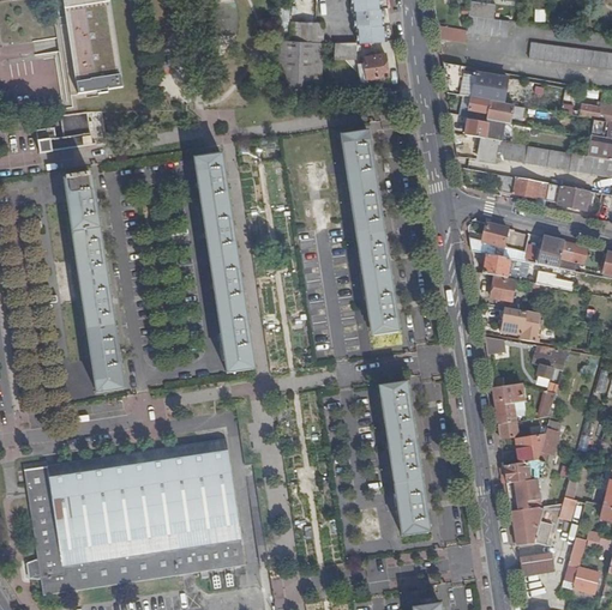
[(63,0),(77,92),(99,89),(100,92),(107,91),(107,88),(120,86),(107,0),(63,0)]
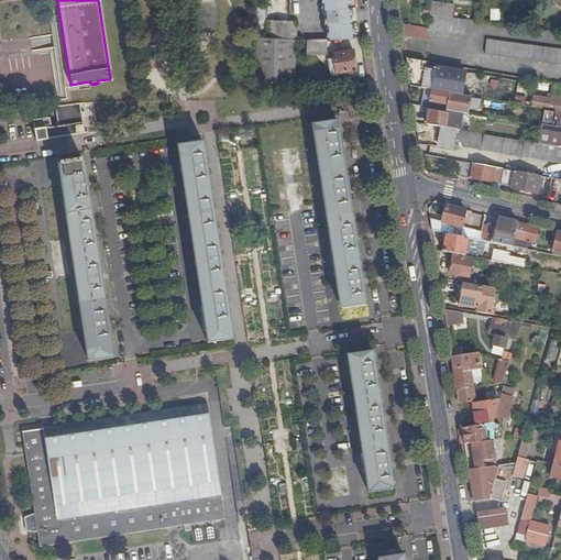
[(327,36),(361,34),(359,20),(351,21),(350,6),(356,6),(355,0),(321,0),(322,7),(325,7),(325,22),(327,22),(327,36)]
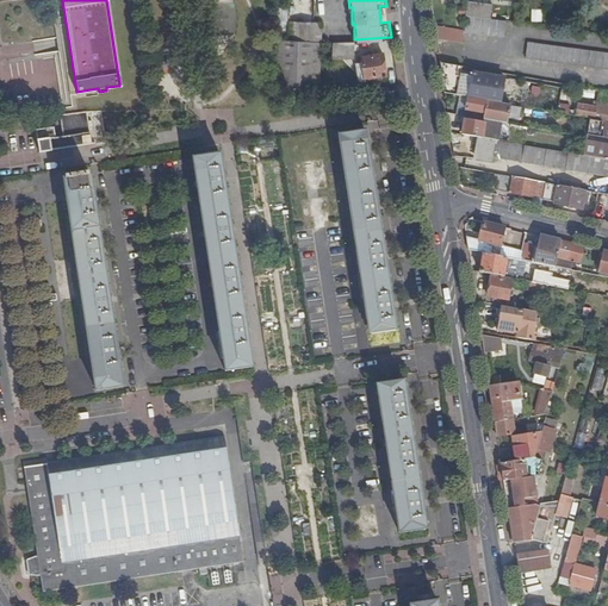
[(501,36),(502,20),(464,14),(463,30),(501,36)]
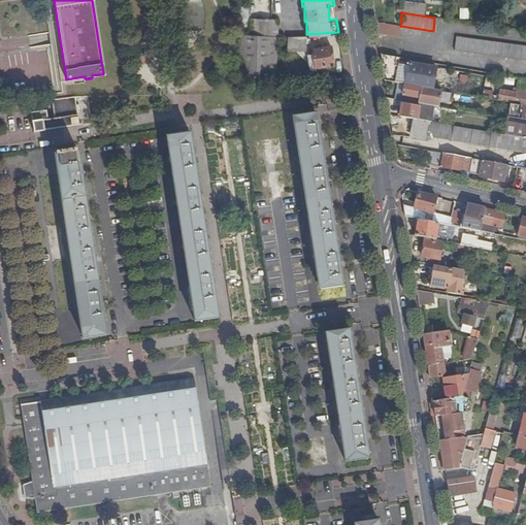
[(249,34),(277,36),(277,19),(250,18),(249,34)]
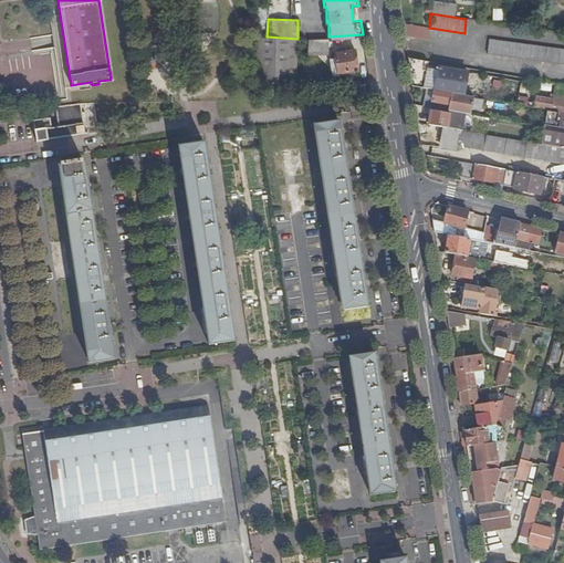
[(421,27),(401,23),(404,34),(420,38),(421,27)]
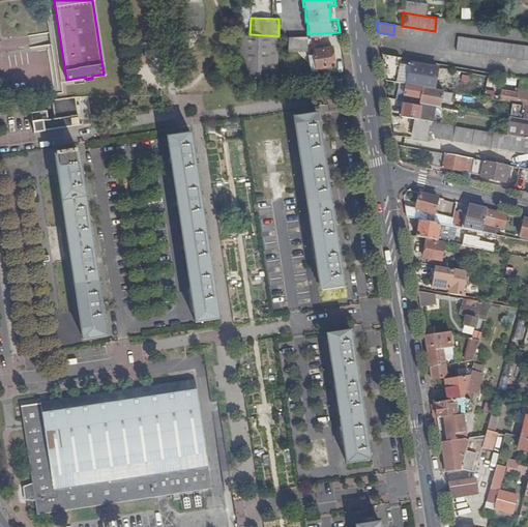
[(250,34),(238,33),(237,71),(277,75),(279,36),(250,34)]
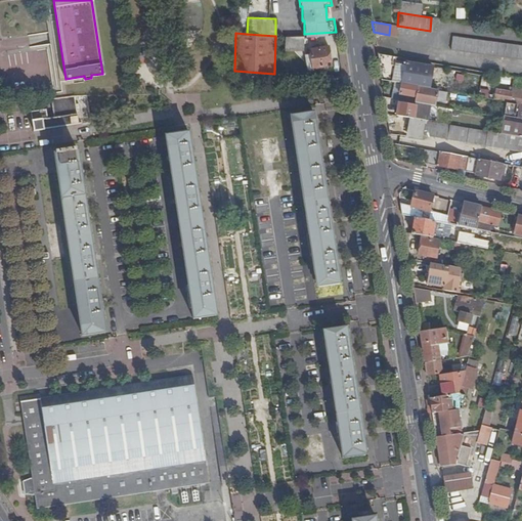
[(521,42),(449,33),(447,47),(521,56),(521,42)]
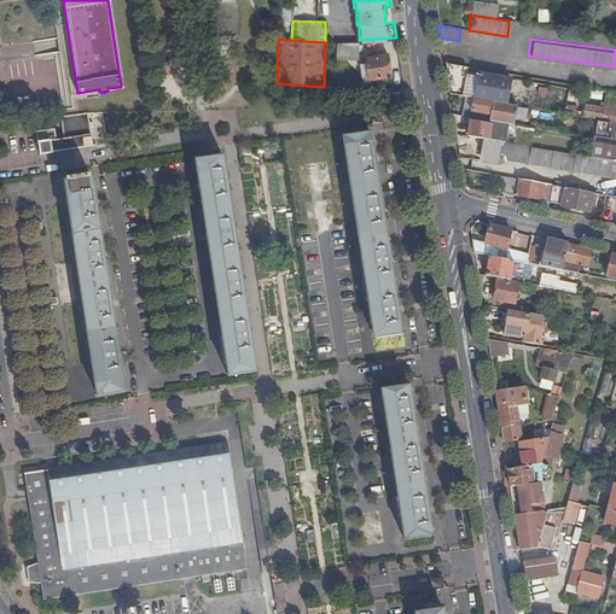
[(359,53),(359,40),(337,41),(336,53),(359,53)]
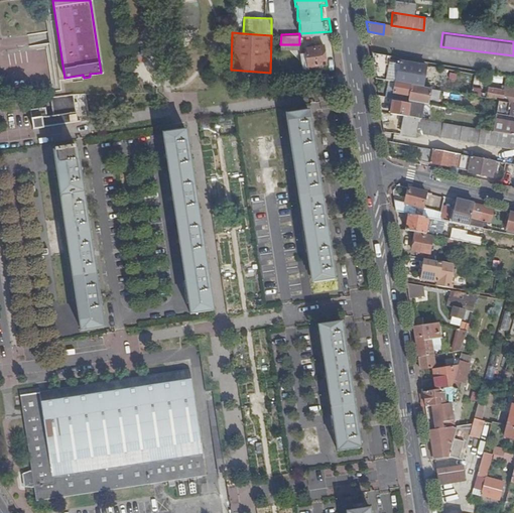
[(306,53),(302,53),(303,66),(308,65),(308,63),(327,61),(324,43),(306,45),(306,50),(306,53)]
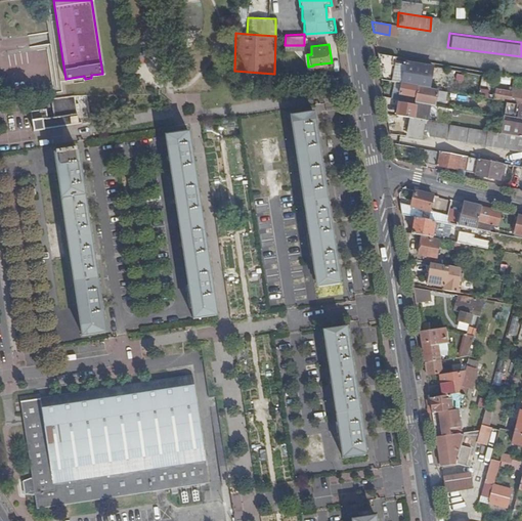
[(393,56),(377,53),(381,80),(393,82),(428,88),(432,67),(404,62),(404,66),(391,62),(393,56)]
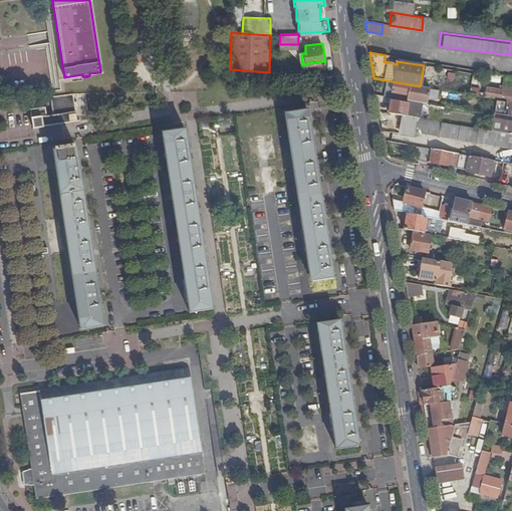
[(382,95),(426,103),(429,87),(420,86),(386,80),(382,95)]
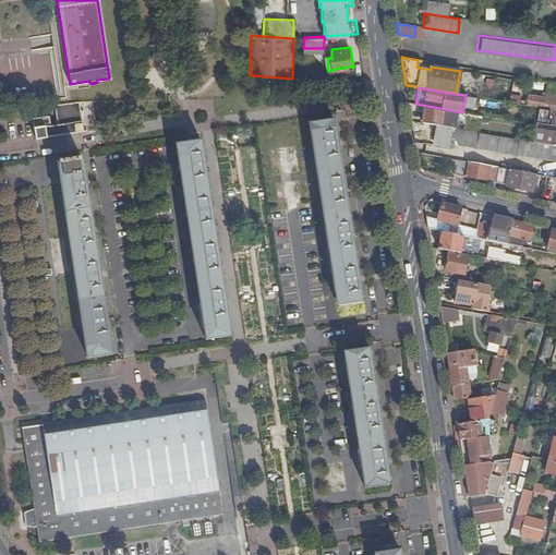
[(507,103),(518,105),(520,91),(510,89),(507,103)]
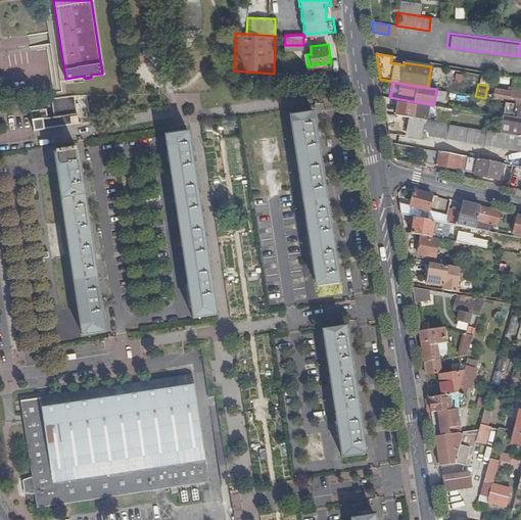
[(520,103),(520,87),(511,86),(510,92),(494,89),(492,98),(520,103)]
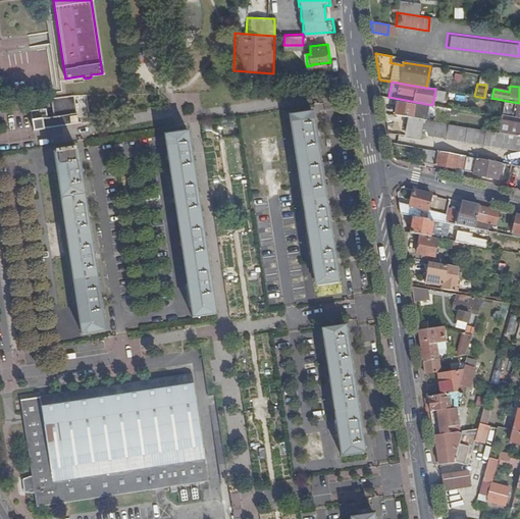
[(519,103),(503,101),(501,114),(519,117),(519,103)]
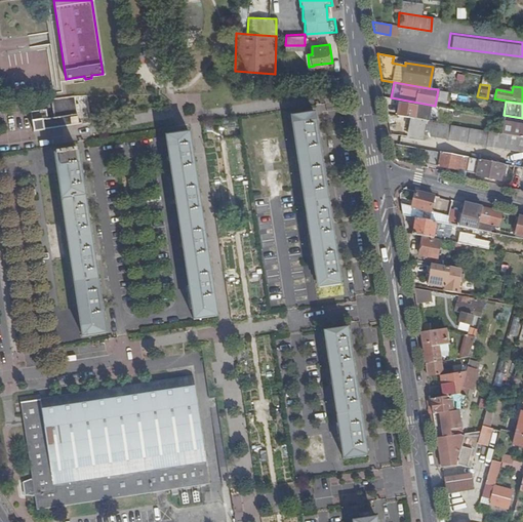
[(411,118),(413,118),(415,105),(398,103),(396,115),(411,118)]
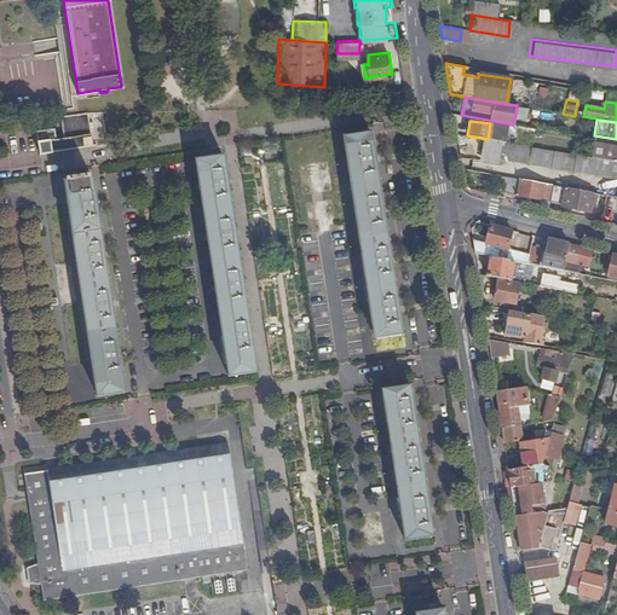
[(36,150),(48,149),(90,141),(87,132),(52,137),(51,126),(33,128),(36,150)]
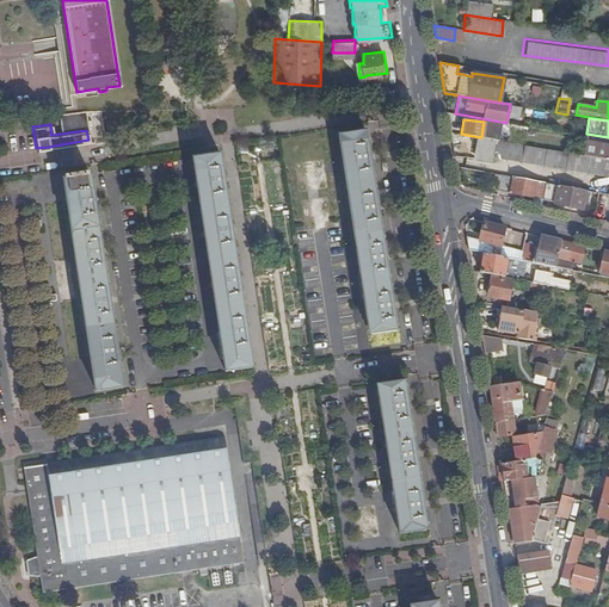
[(369,332),(369,335),(397,332),(392,303),(385,253),(377,204),(369,153),(365,129),(339,132),(355,235),(357,235),(358,247),(356,248),(360,271),(362,271),(365,296),(363,297),(367,319),(369,319),(370,332),(369,332)]
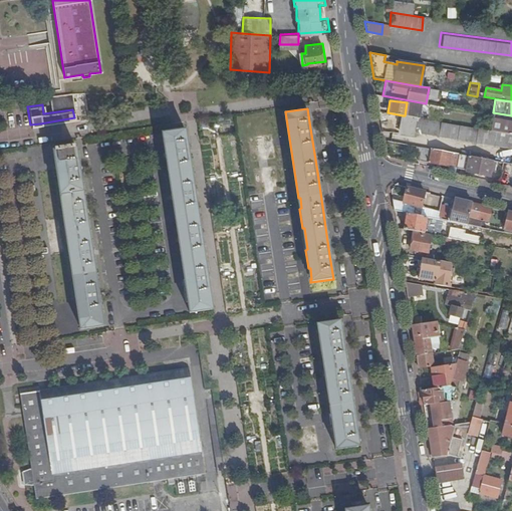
[(414,132),(511,148),(511,134),(490,131),(405,115),(403,115),(400,133),(413,136),(414,132)]
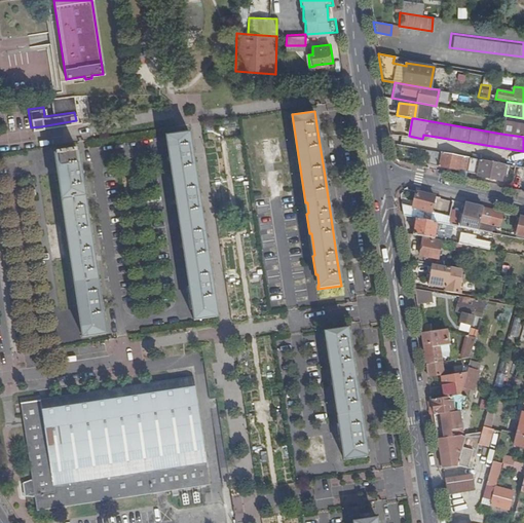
[(523,123),(503,120),(501,134),(523,137),(523,123)]
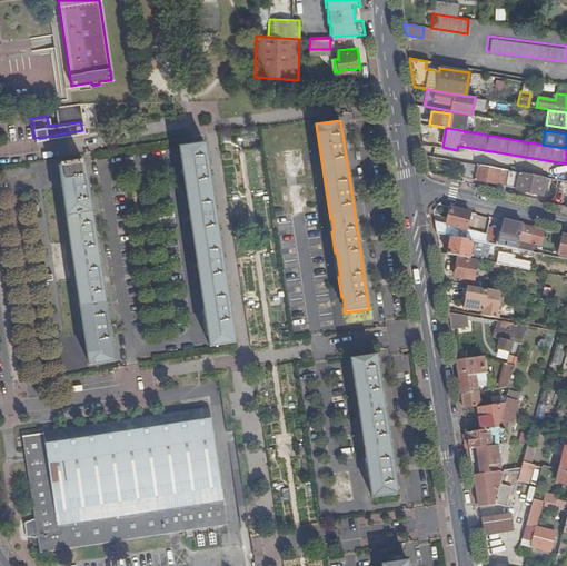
[(209,345),(235,340),(205,141),(180,145),(209,345)]
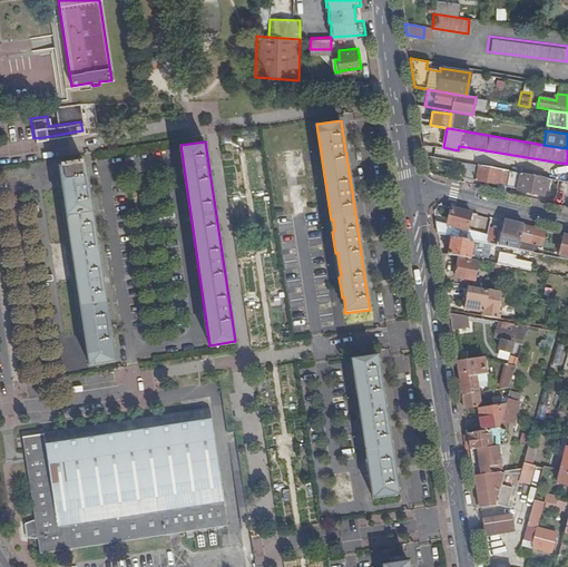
[(62,165),(59,166),(67,215),(69,215),(70,226),(68,227),(71,247),(74,247),(77,272),(75,272),(78,293),(80,293),(82,305),(80,305),(88,363),(115,360),(109,322),(101,274),(95,228),(88,184),(85,162),(82,162),(81,159),(62,163),(62,165)]
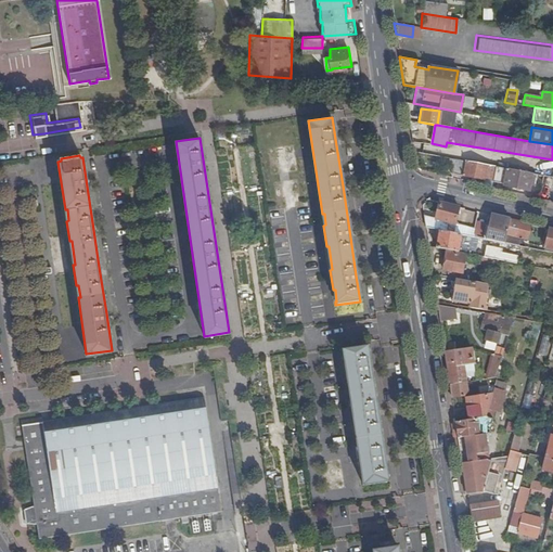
[(494,166),(452,158),(451,163),(453,164),(451,171),(484,179),(488,180),(486,185),(491,187),(492,181),(494,166)]
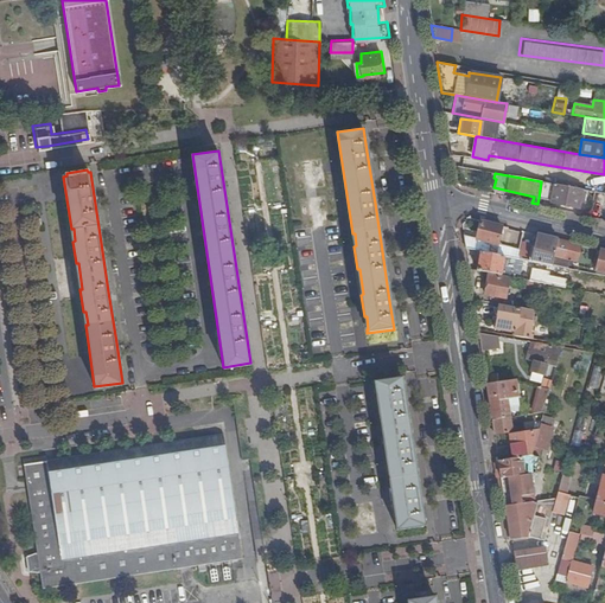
[(581,188),(541,181),(539,198),(551,200),(551,201),(578,207),(579,199),(581,188)]
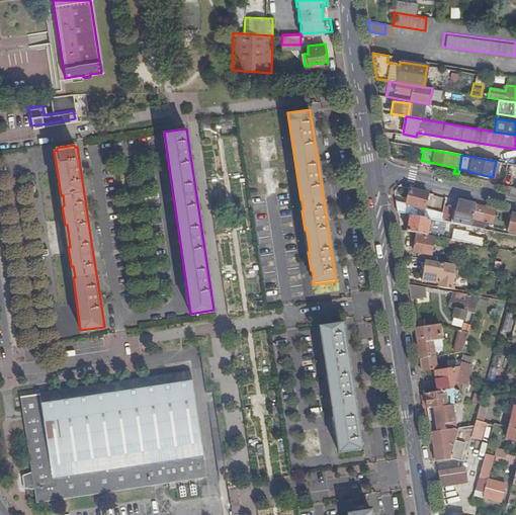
[(427,192),(408,188),(405,202),(395,201),(396,211),(410,215),(434,219),(436,210),(423,208),(427,192)]
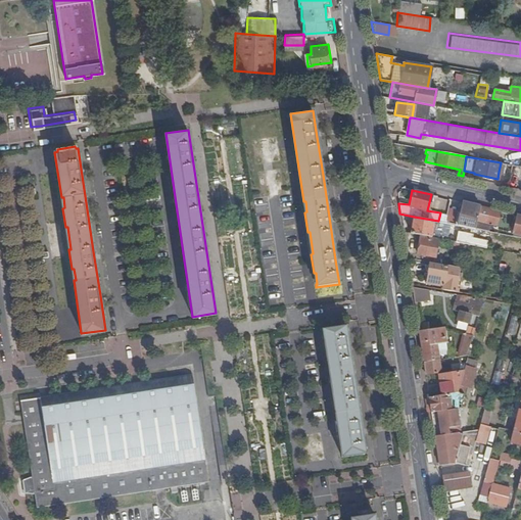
[(480,206),(462,201),(457,225),(461,226),(474,228),(476,220),(480,206)]
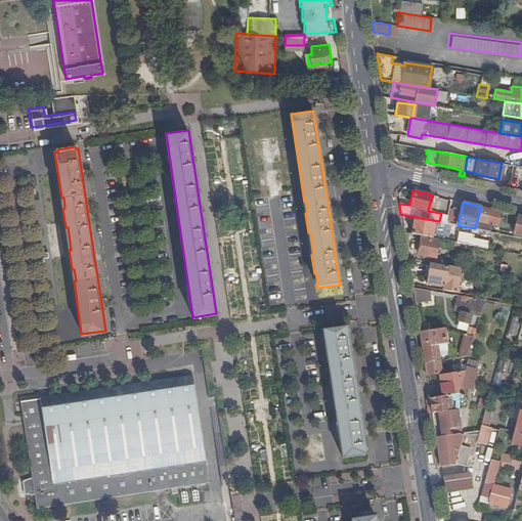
[(490,209),(481,207),(477,220),(487,223),(490,209)]
